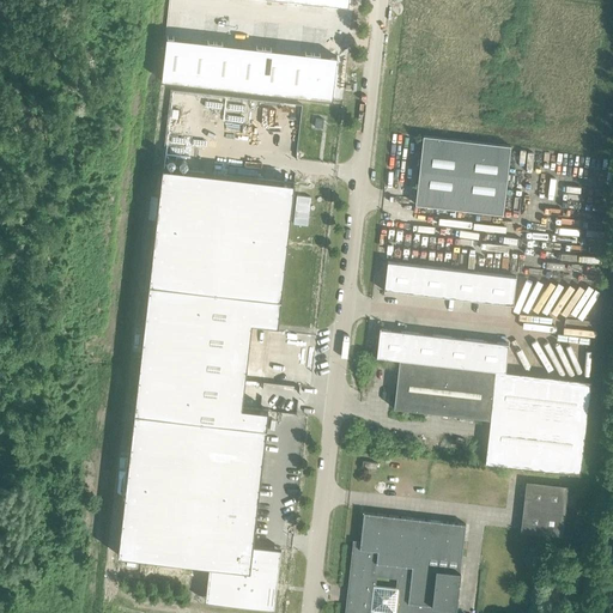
[(165,38),(161,82),(332,101),(337,58),(165,38)]
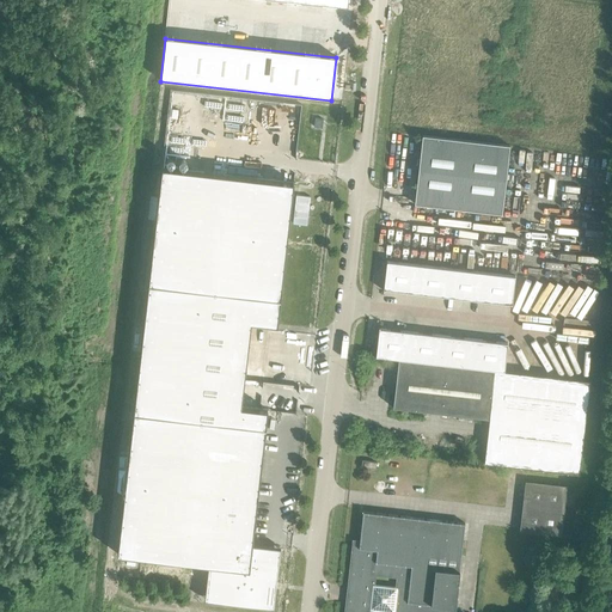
[(414,204),(501,214),(509,146),(422,135),(414,204)]
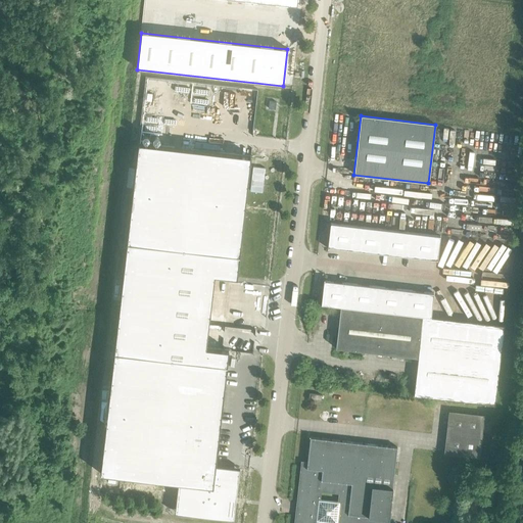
[(138,143),(100,473),(178,482),(181,482),(178,513),(175,512),(175,513),(184,514),(224,519),(233,520),(233,519),(230,519),(236,468),(239,469),(239,468),(230,467),(215,465),(228,349),(205,347),(215,275),(237,277),(250,156),(138,143)]
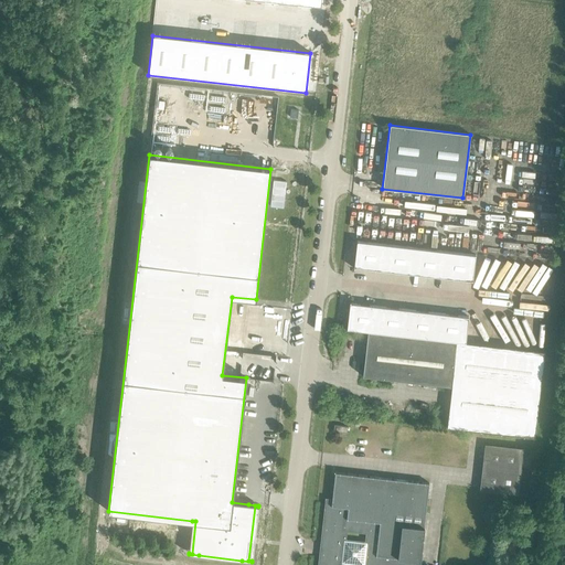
[(353,267),(472,280),(476,255),(356,241),(353,267)]
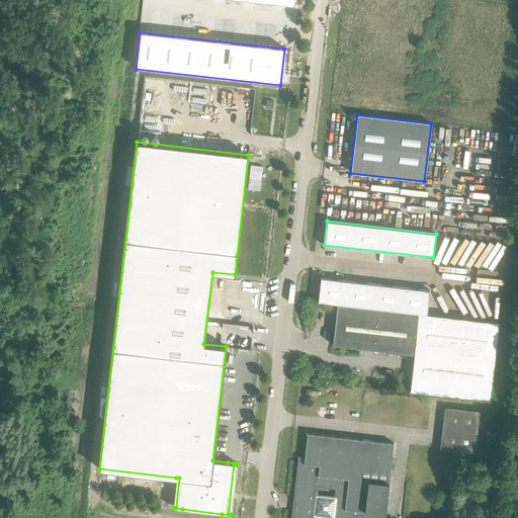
[(337,304),(426,314),(429,290),(321,277),(318,301),(337,304)]
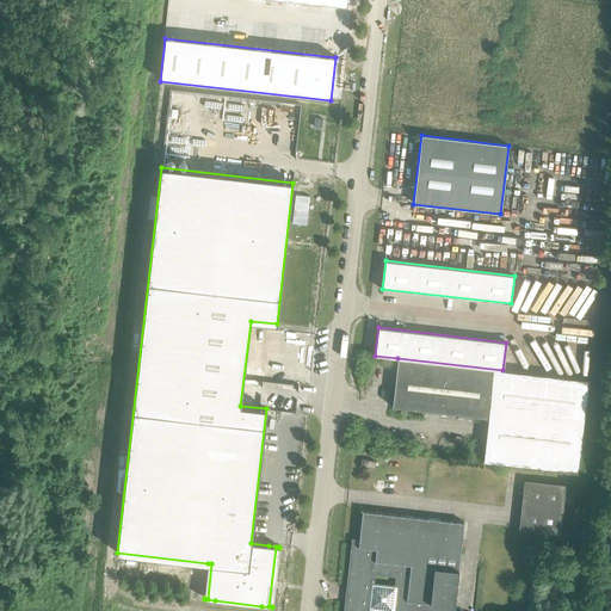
[(503,370),(397,358),(392,407),(488,418),(483,462),(578,473),(588,380),(503,370)]
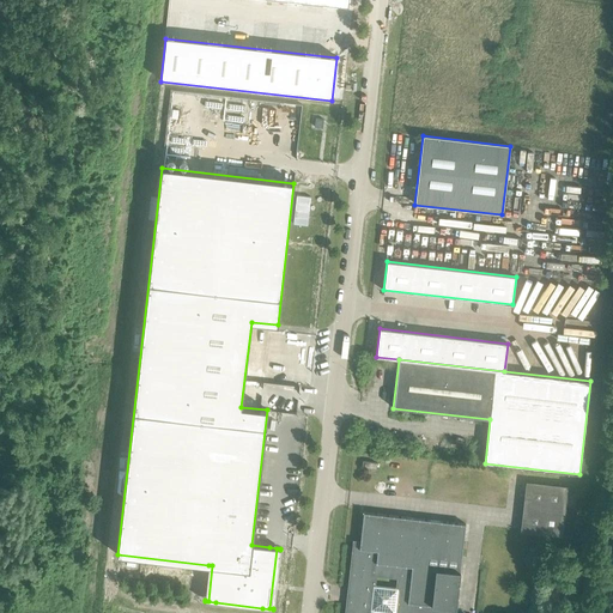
[(526,481),(520,532),(562,536),(568,486),(526,481)]
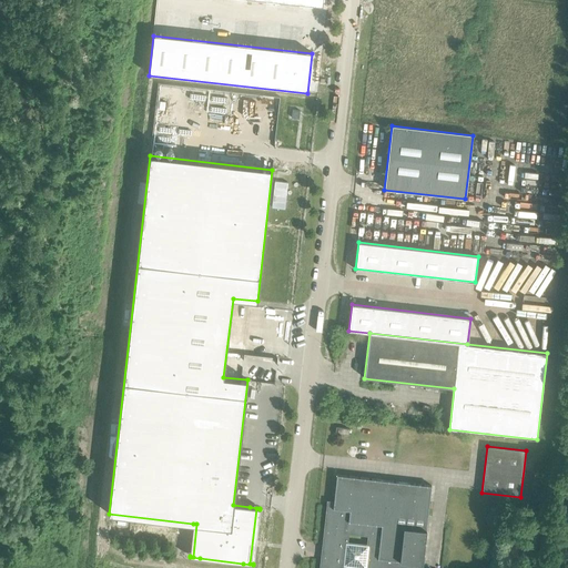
[(336,475),(333,503),(327,501),(323,547),(325,548),(324,557),(322,556),(320,567),(415,567),(416,563),(423,564),(430,485),(336,475)]
